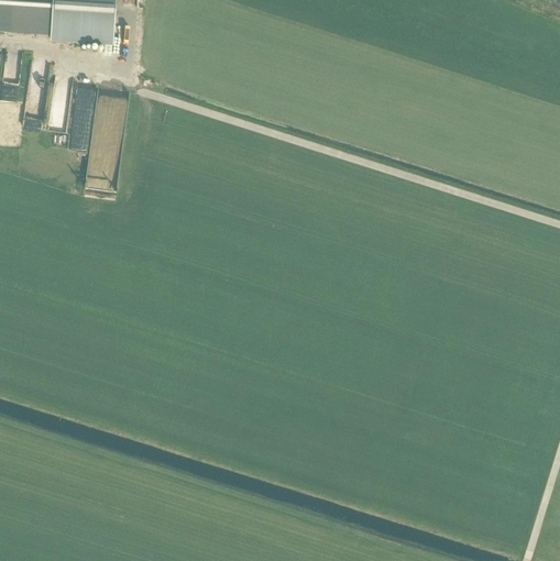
[(0,30),(48,34),(51,0),(0,0),(0,30)]
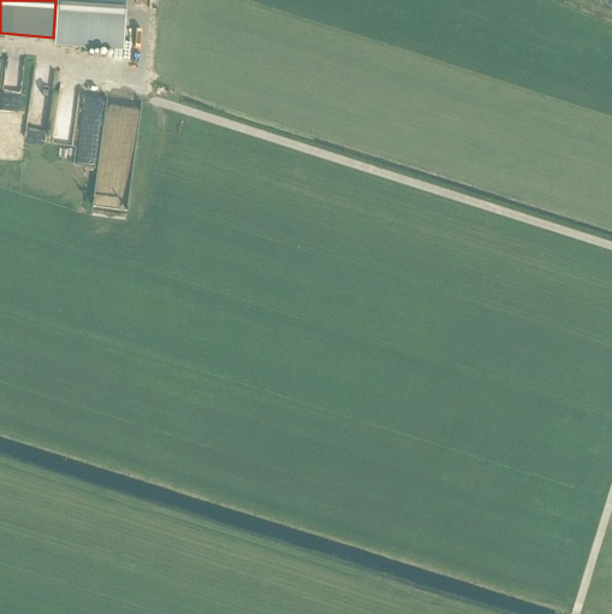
[(124,49),(126,5),(125,5),(124,0),(57,0),(55,43),(85,45),(85,33),(93,33),(93,24),(102,24),(101,55),(107,55),(107,48),(124,49)]
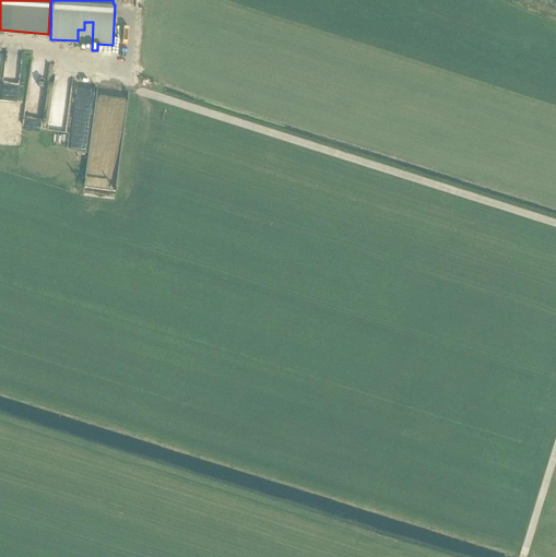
[(66,57),(61,61),(70,68),(74,63),(66,57)]
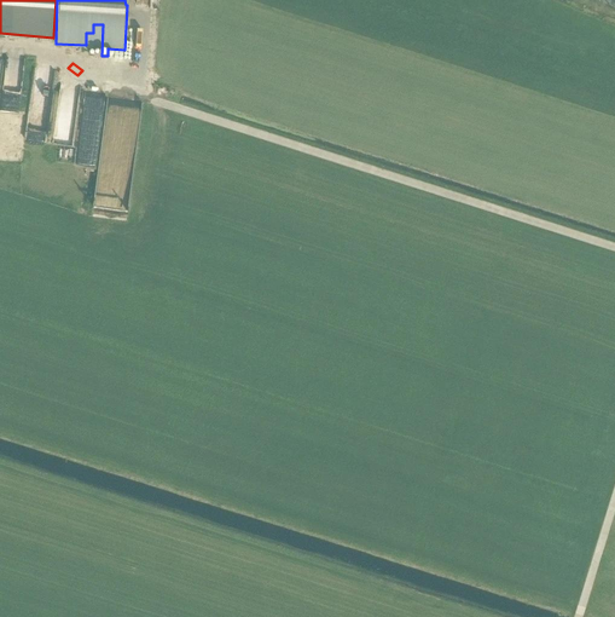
[(30,65),(23,137),(42,138),(48,68),(30,65)]
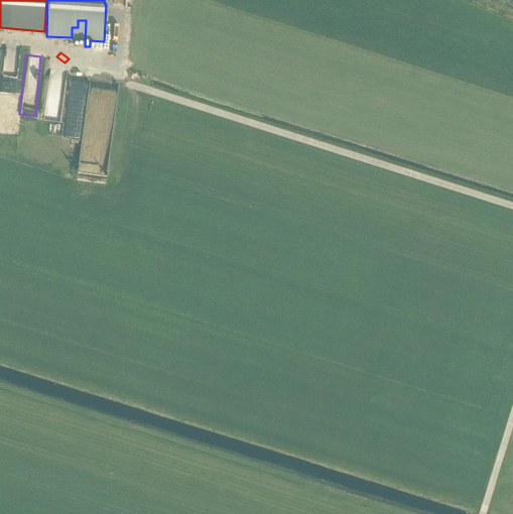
[(49,63),(41,116),(56,118),(65,67),(49,63)]
